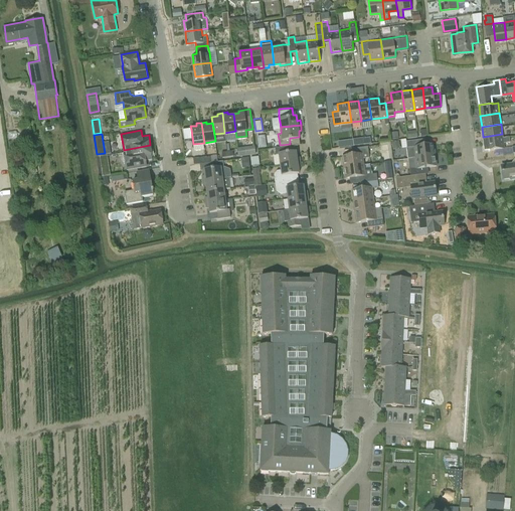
[(484,149),(504,147),(503,140),(510,139),(509,134),(502,135),(502,134),(483,137),(484,138),(482,138),(484,149)]
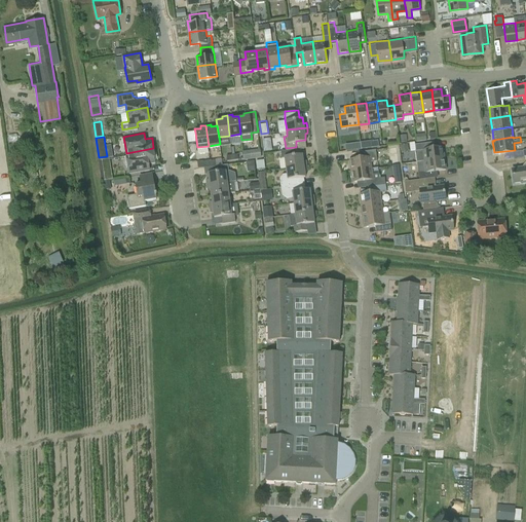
[(416,159),(417,159),(444,155),(443,145),(435,146),(434,139),(415,142),(415,148),(416,159)]
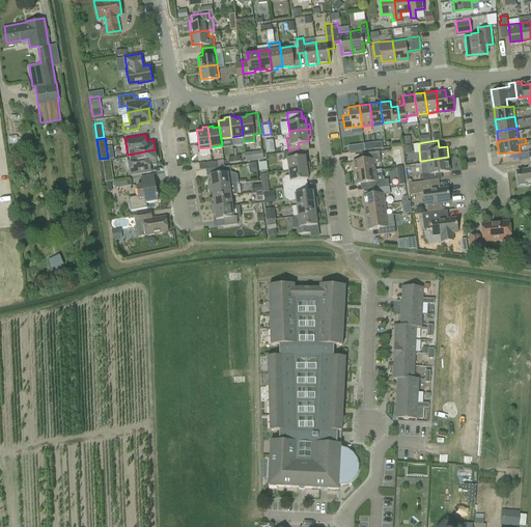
[(245,158),(256,156),(255,148),(244,150),(245,158)]
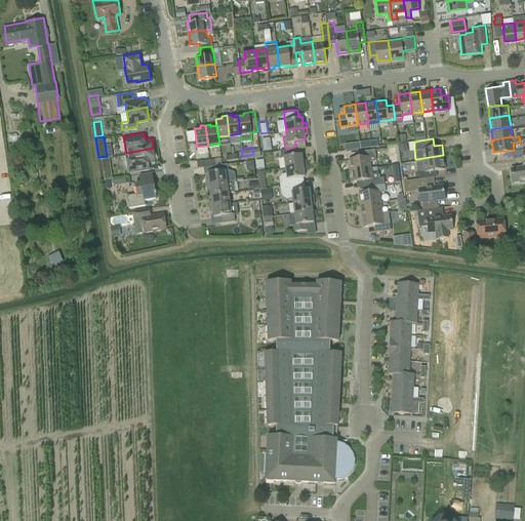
[(295,147),(285,148),(285,147),(280,148),(281,155),(284,154),(285,165),(306,162),(305,158),(303,158),(301,152),(296,153),(295,147)]
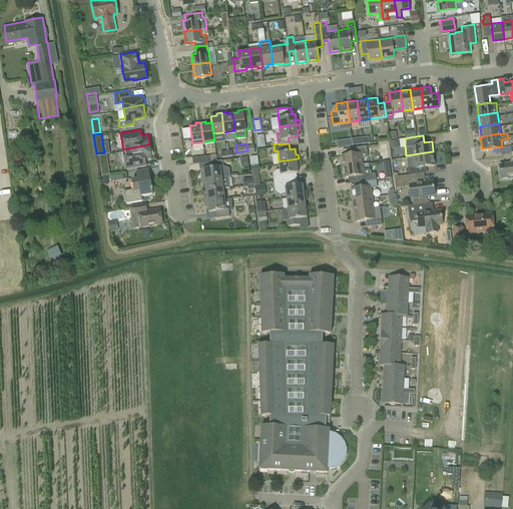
[(341,153),(342,163),(362,161),(361,150),(367,150),(366,143),(349,145),(350,152),(341,153)]
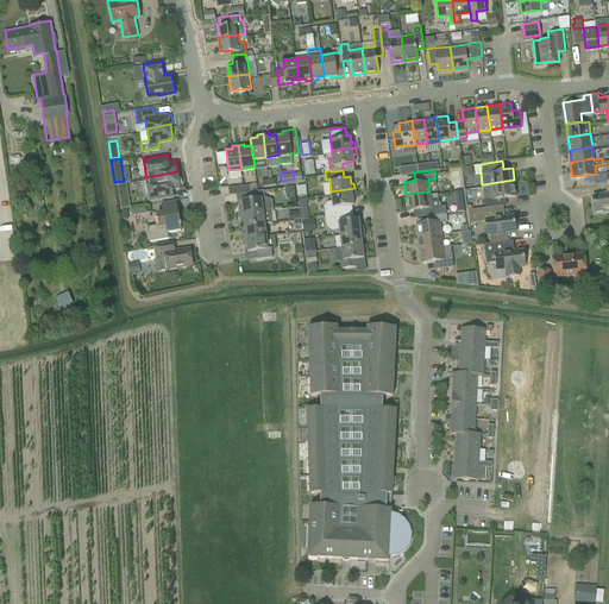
[(144,178),(146,190),(149,190),(150,197),(173,194),(171,187),(180,186),(180,183),(182,181),(181,175),(177,174),(177,171),(146,177),(144,178)]
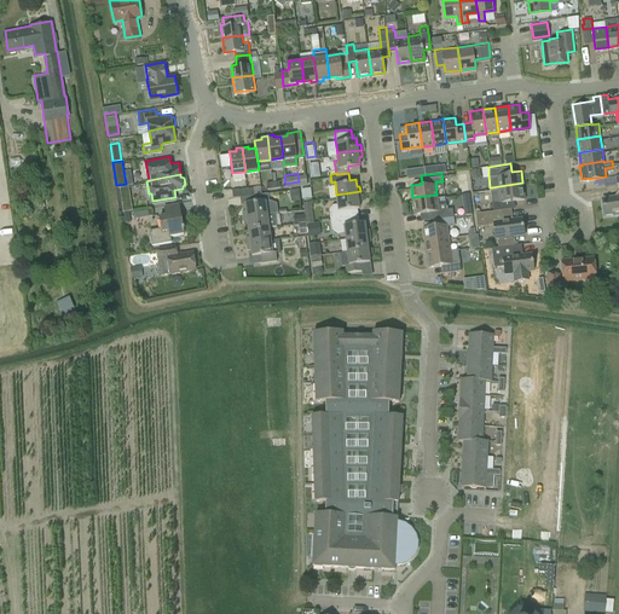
[(492,200),(493,208),(497,208),(509,206),(508,200),(525,197),(522,183),(491,187),(492,200)]
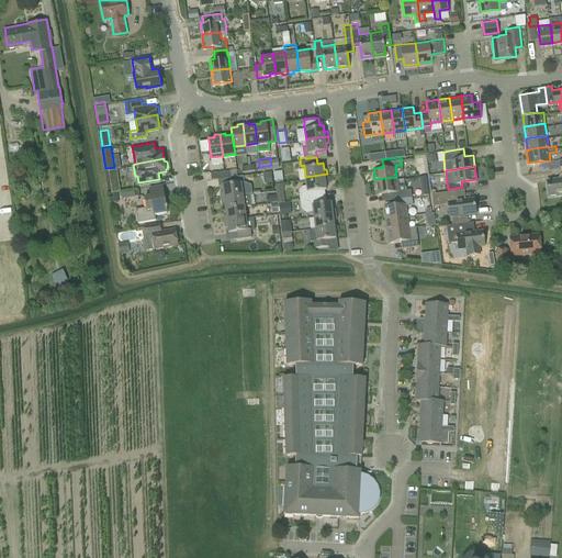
[(282,167),(273,168),(276,178),(284,177),(282,167)]
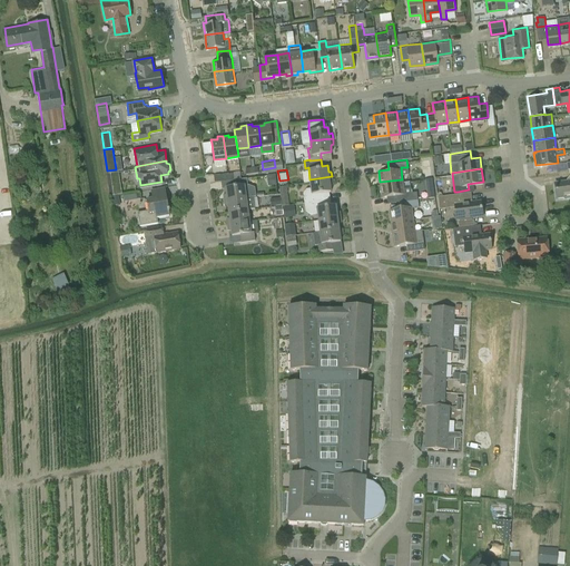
[(569,178),(564,179),(554,181),(556,188),(557,195),(564,195),(566,196),(569,195),(569,169),(569,171),(569,172),(569,173),(569,178)]
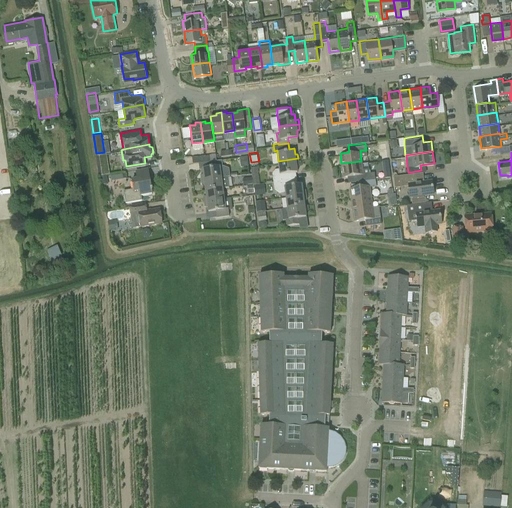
[(229,165),(222,163),(222,157),(215,158),(207,159),(208,165),(202,166),(203,172),(200,173),(201,177),(227,174),(230,173),(229,165)]
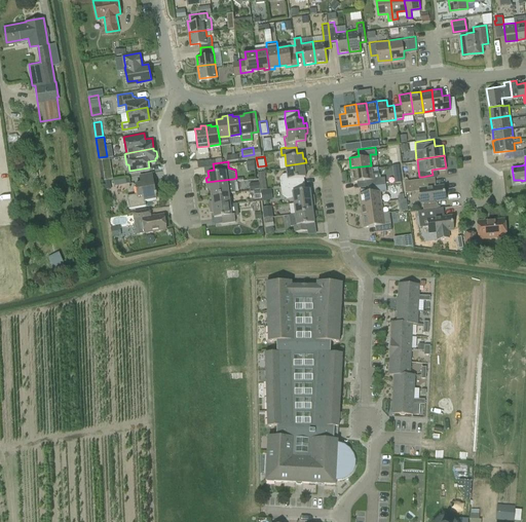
[(392,162),(395,180),(401,179),(399,161),(392,162)]
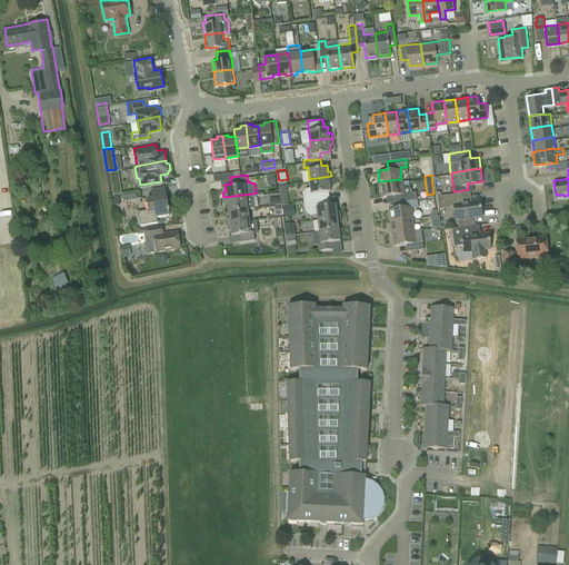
[(331,176),(309,179),(310,185),(306,186),(302,190),(303,198),(329,195),(329,190),(330,189),(329,182),(332,182),(331,176)]
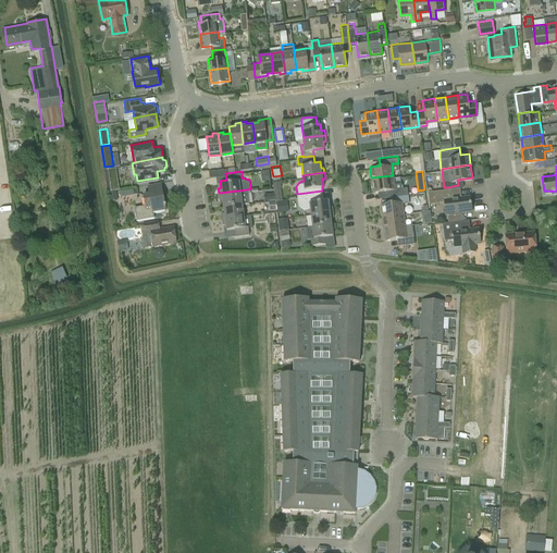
[(390,195),(394,194),(408,192),(407,185),(403,185),(401,181),(394,182),(393,175),(371,177),(373,191),(378,189),(383,189),(388,188),(390,195)]
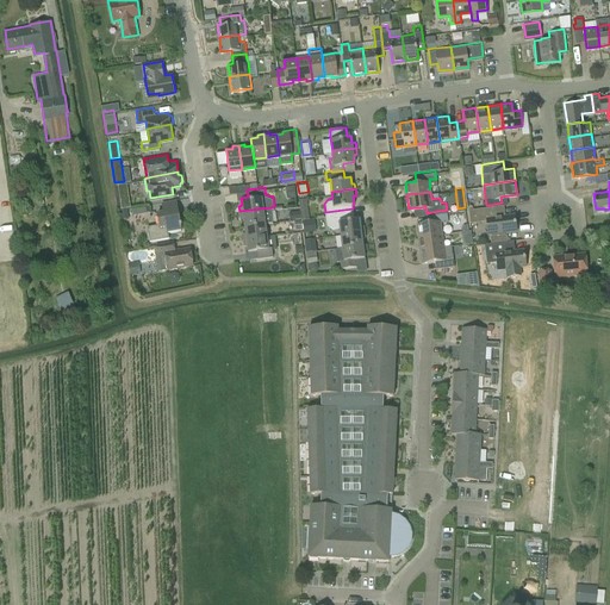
[(119,206),(120,217),(129,214),(128,205),(119,206)]
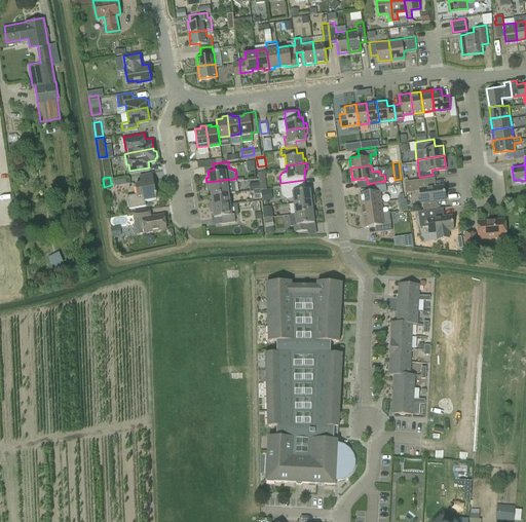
[(137,192),(127,193),(129,207),(146,203),(145,199),(156,197),(153,179),(136,182),(137,192)]
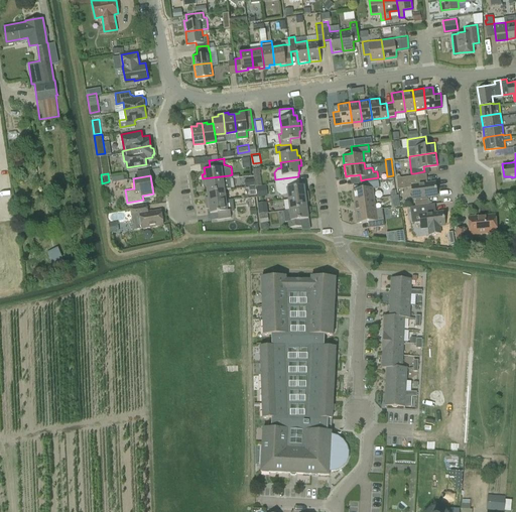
[(229,175),(203,178),(204,184),(206,184),(207,189),(224,186),(231,185),(229,175)]
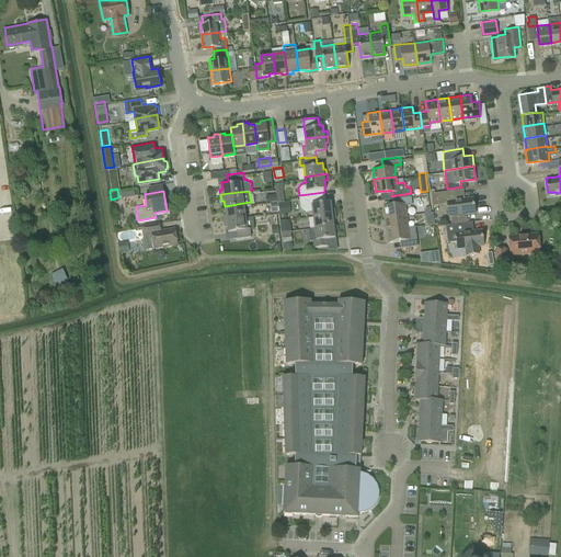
[(312,207),(313,214),(334,211),(334,206),(331,206),(330,200),(325,201),(324,192),(299,195),(300,204),(306,208),(312,207)]
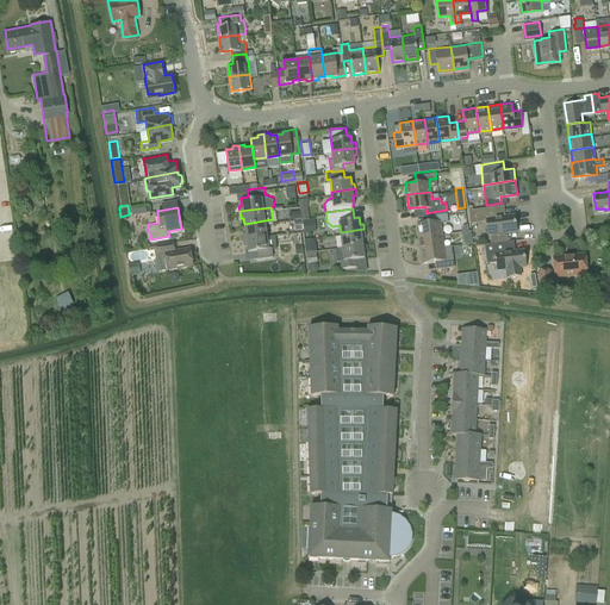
[(447,210),(431,212),(433,220),(428,220),(416,223),(418,235),(442,231),(440,219),(448,218),(447,210)]
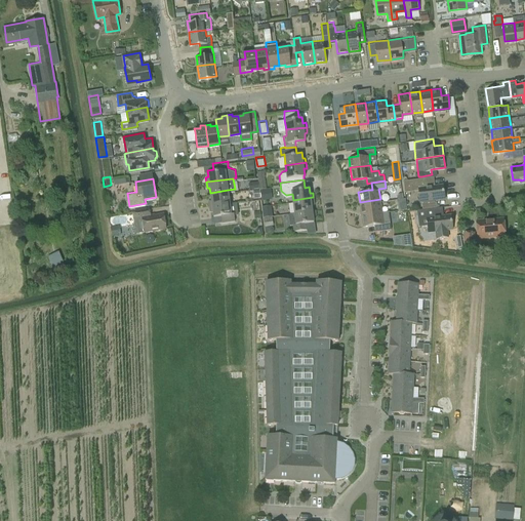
[(420,200),(444,197),(443,183),(418,186),(420,200)]
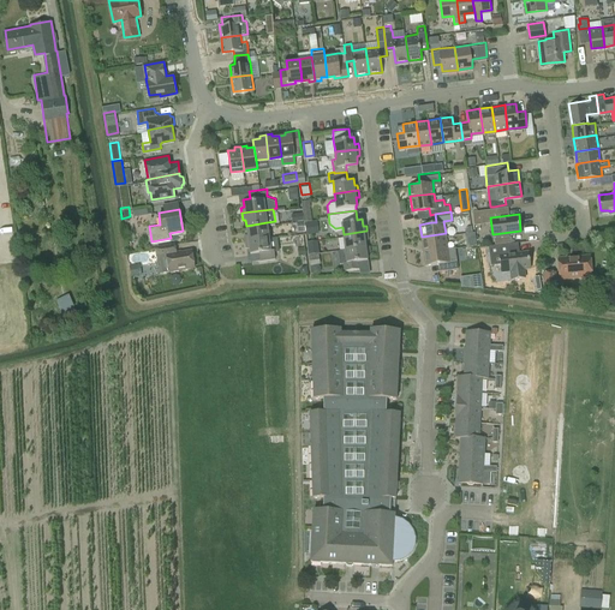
[(244,233),(245,239),(268,235),(267,222),(246,226),(248,233),(244,233)]
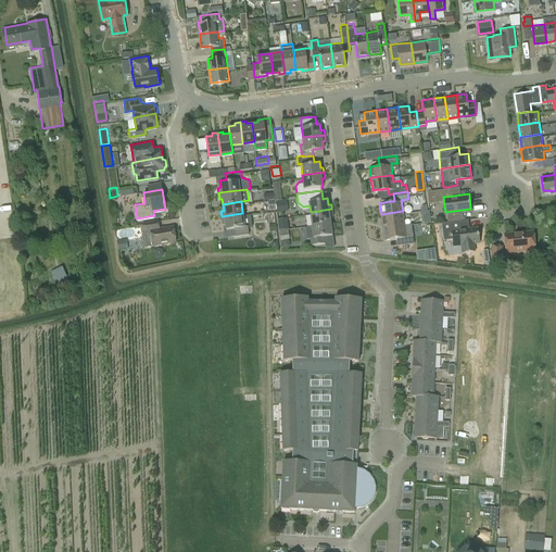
[(419,209),(420,221),(426,220),(431,220),(430,212),(429,208),(419,209)]
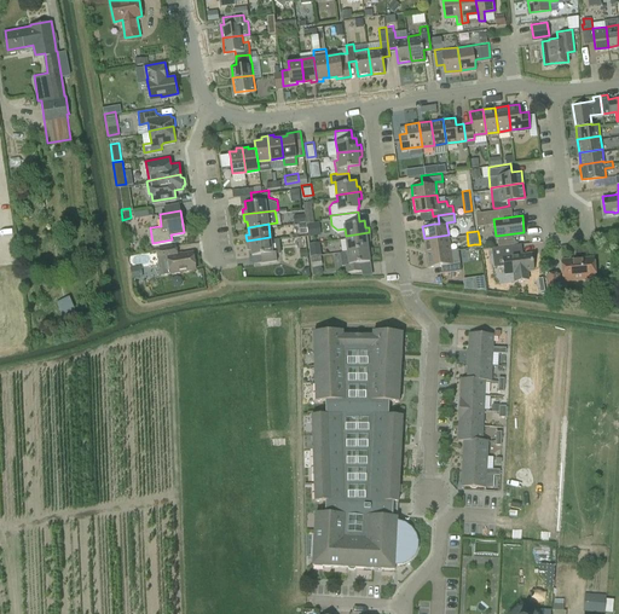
[(346,236),(347,249),(368,247),(366,239),(370,239),(369,232),(346,236)]
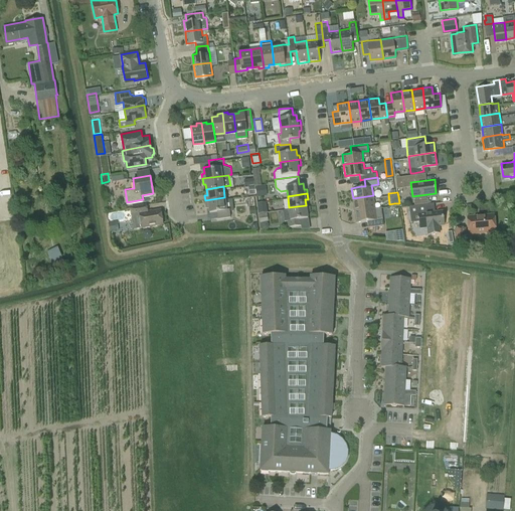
[(353,198),(354,208),(374,206),(373,195),(353,198)]
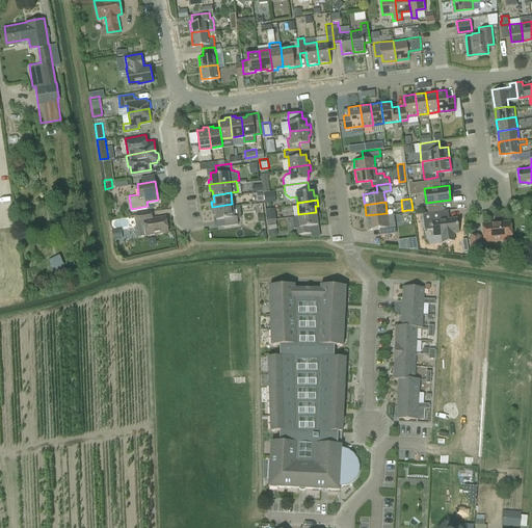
[(232,204),(212,207),(212,212),(215,212),(216,217),(216,218),(224,217),(224,222),(225,223),(238,221),(237,215),(241,214),(239,203),(232,204)]
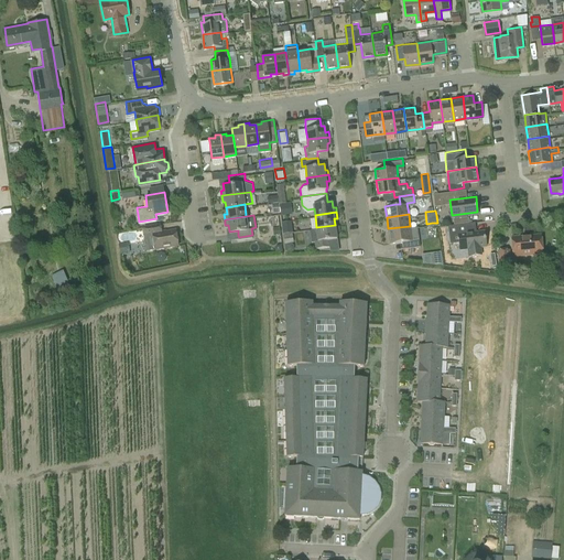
[(453,233),(454,240),(458,239),(459,247),(467,246),(468,255),(483,252),(481,245),(486,244),(484,228),(476,229),(475,219),(448,223),(449,233),(453,233)]
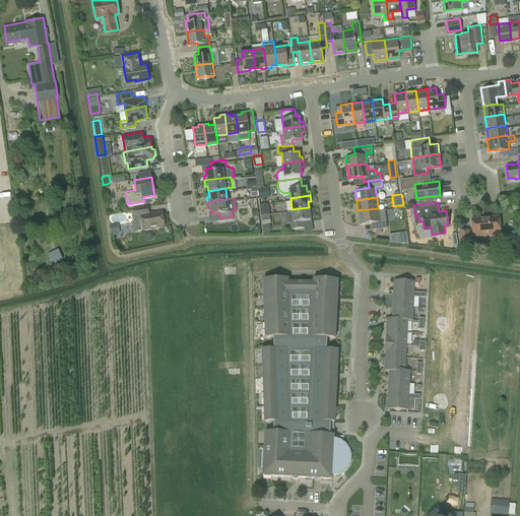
[(135,229),(143,228),(143,229),(165,224),(161,209),(148,211),(147,204),(133,207),(133,213),(132,213),(135,229)]
